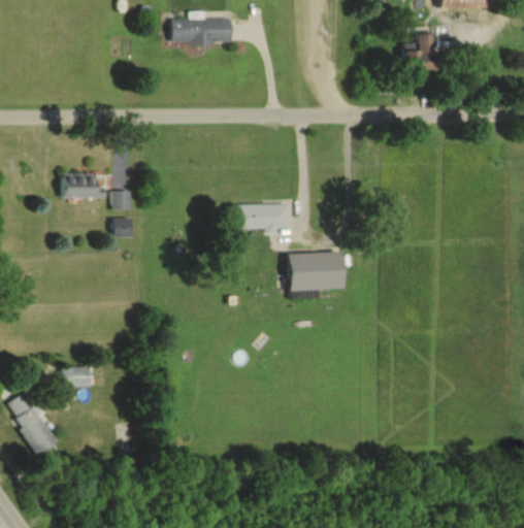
[(441,0),(443,9),(491,9),(491,0),(441,0)]
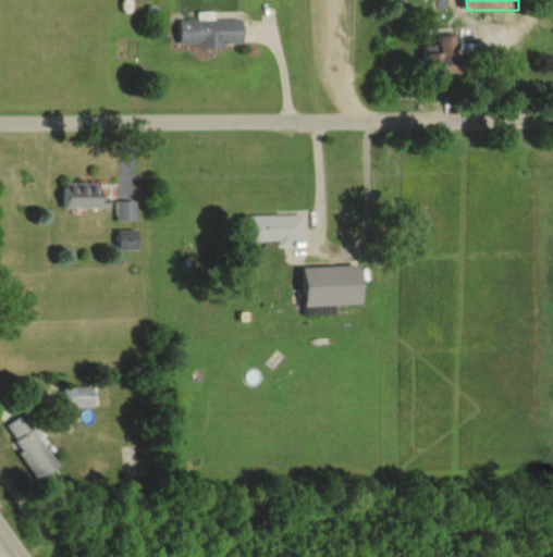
[(183,46),(246,46),(246,20),(183,20),(183,46)]
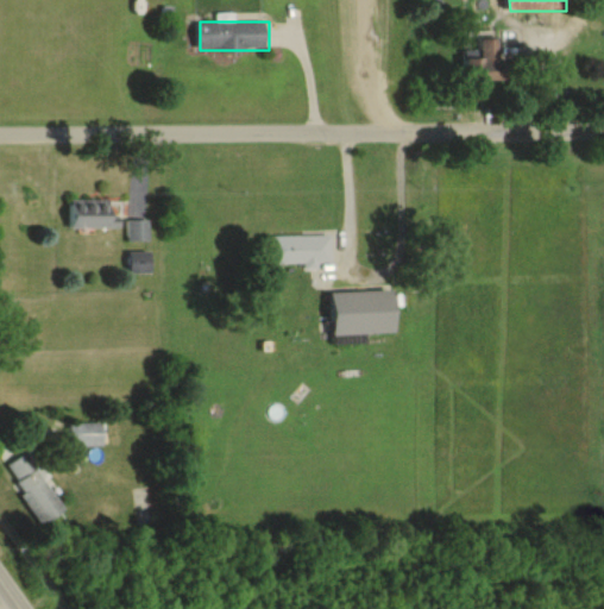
[(482,38),(482,50),(467,49),(466,81),(507,82),(508,39),(482,38)]
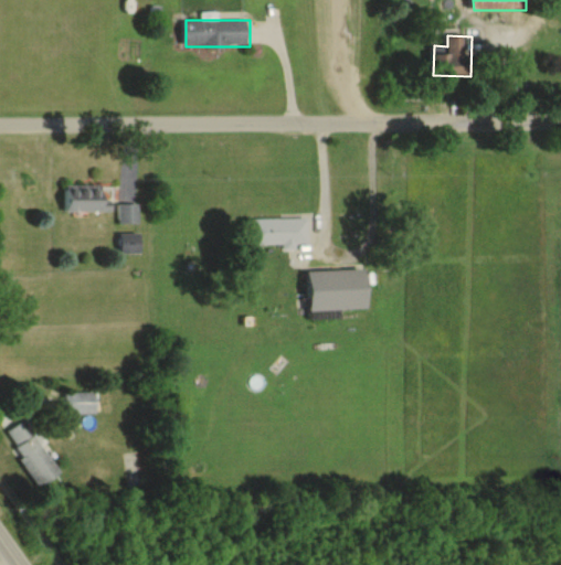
[(67,213),(109,213),(109,185),(67,185),(67,213)]
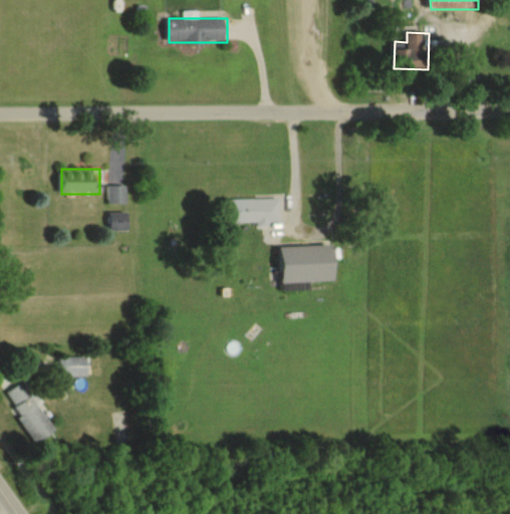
[(110,204),(128,204),(128,187),(110,187),(110,204)]
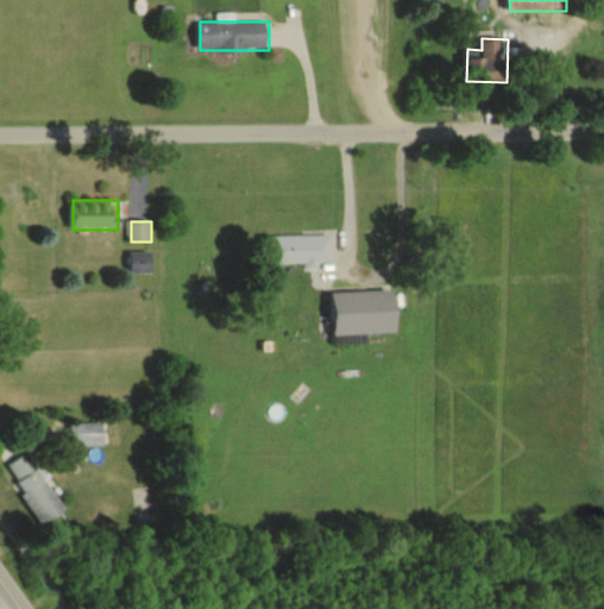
[(271,237),(271,267),(334,267),(334,237),(271,237)]
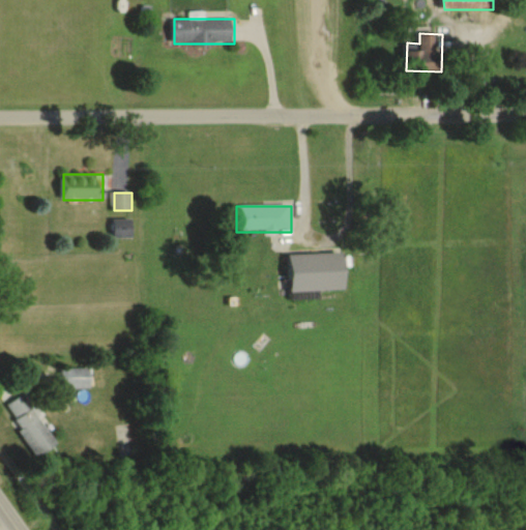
[(134,219),(115,219),(115,239),(134,239),(134,219)]
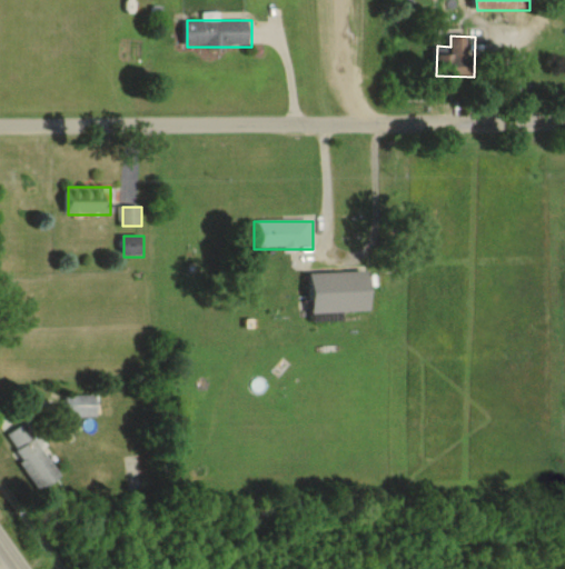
[(373,312),(372,272),(313,273),(314,313),(373,312)]
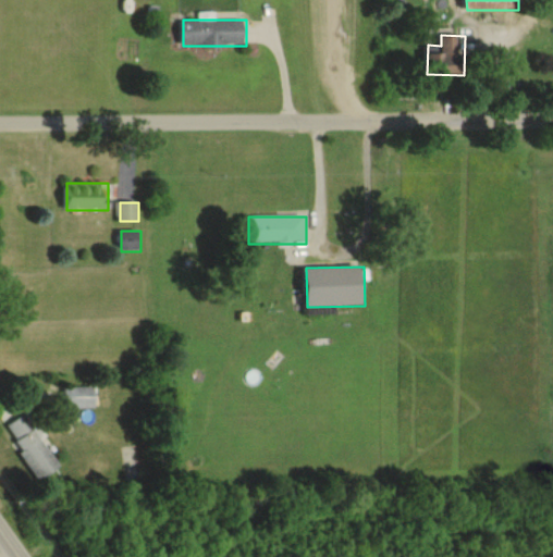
[(97,410),(97,387),(66,387),(66,410),(97,410)]
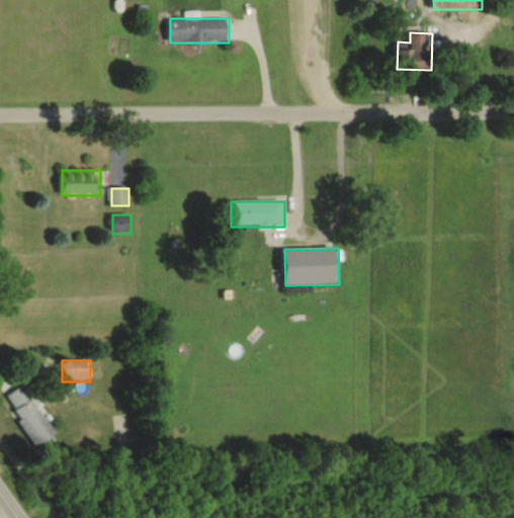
[(56,437),(27,385),(8,396),(36,447),(56,437)]
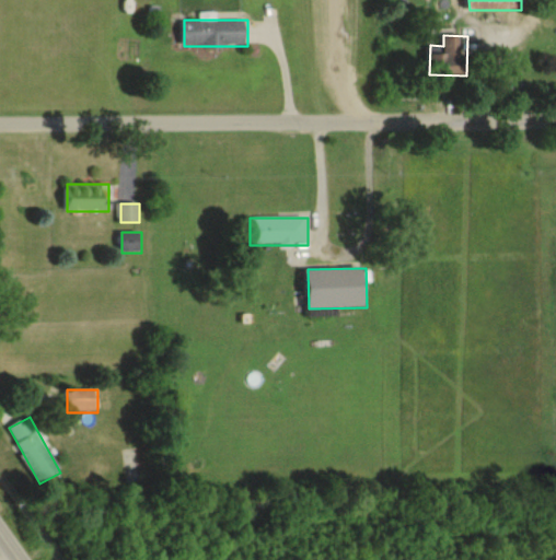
[(129,467),(131,485),(150,482),(149,465),(129,467)]
